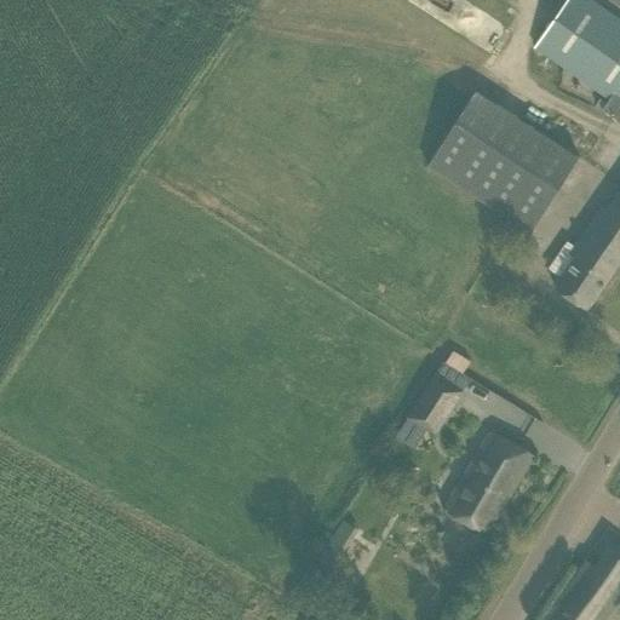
[(619,19),(591,0),(564,0),(534,46),(609,98),(601,109),(619,121),(619,19)]
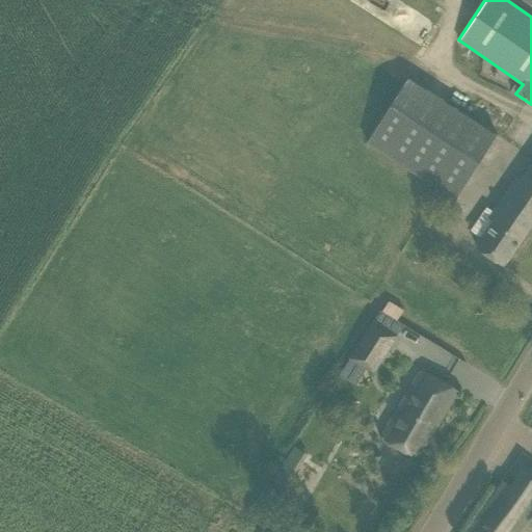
[(367,143),(455,200),(497,133),(408,77),(367,143)]
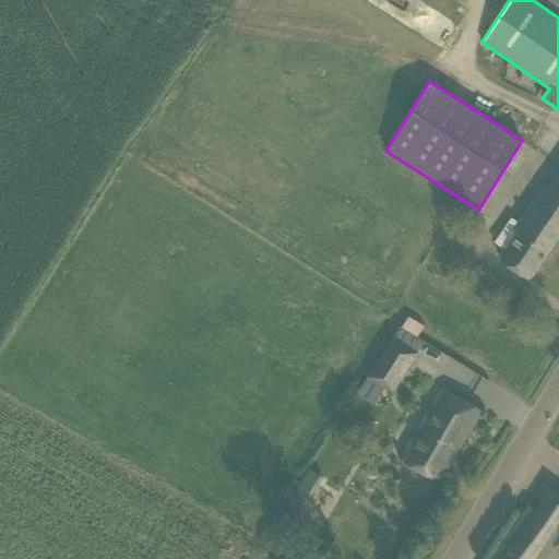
[(511,217),(494,242),(507,251),(500,259),(511,266),(528,278),(558,234),(558,174),(548,189),(544,186),(519,222),(511,217)]
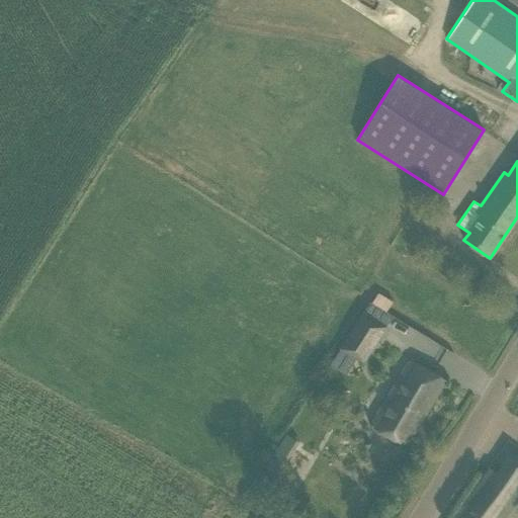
[(379,291),(372,303),(386,312),(394,300),(379,291)]
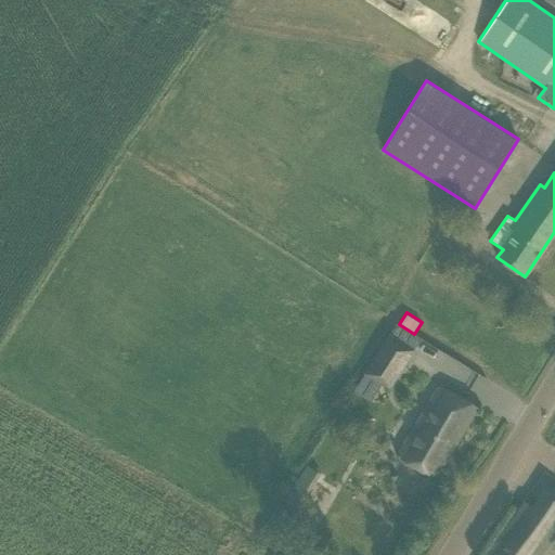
[(390,335),(365,373),(366,374),(389,388),(413,350),(390,335)]
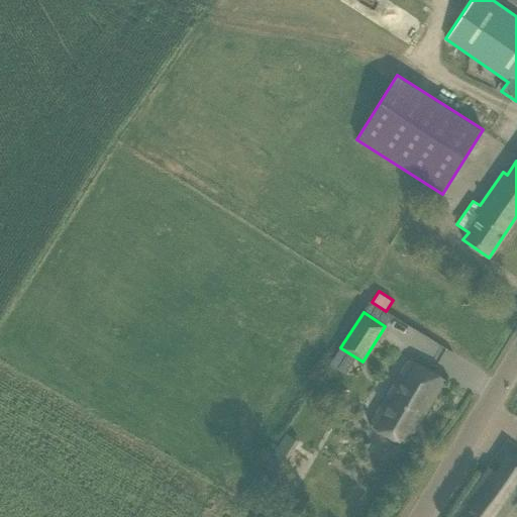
[(445,379),(427,369),(409,357),(373,424),(389,433),(406,443),(445,379)]
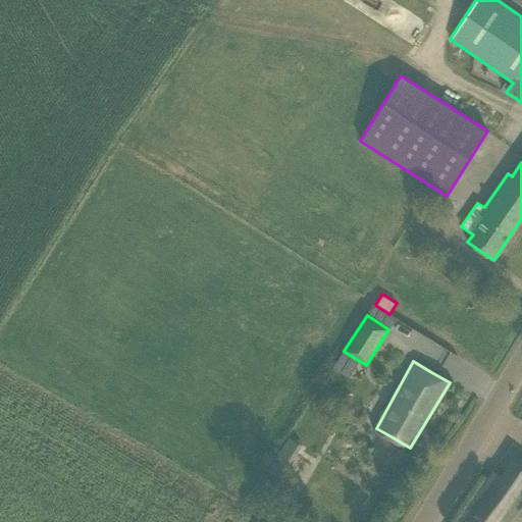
[(288,437),(268,469),(279,476),(300,446),(288,437)]
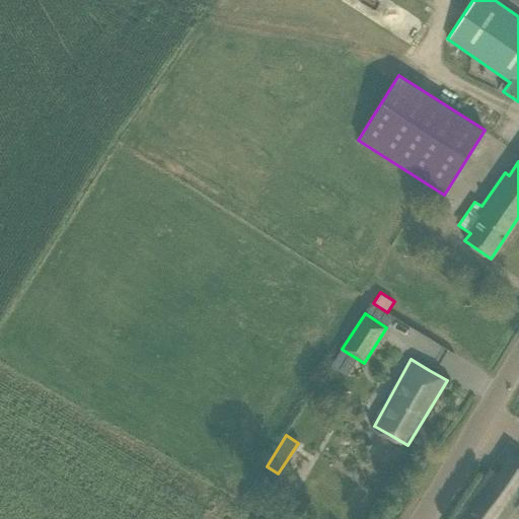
[(456,518),(502,518),(518,495),(518,451),(509,445),(498,460),(504,464),(497,474),(491,470),(456,518)]
